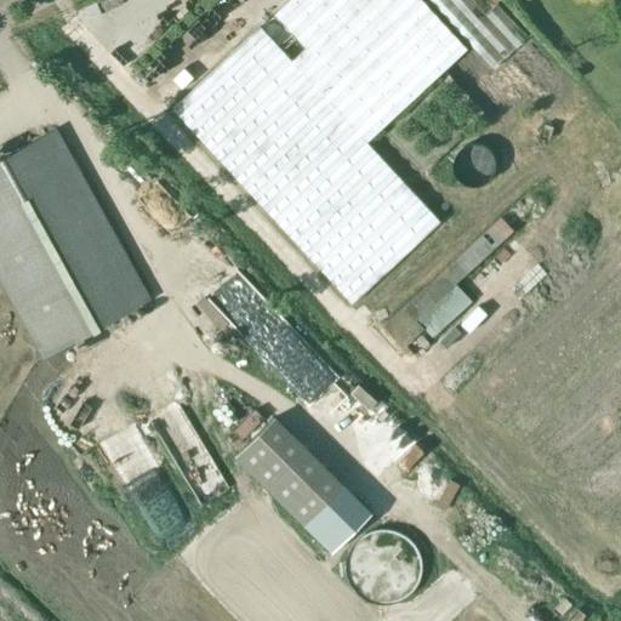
[(288,0),(274,12),(305,45),(290,58),(260,26),(172,108),(354,301),(442,218),(368,140),(466,46),(422,0),(288,0)]
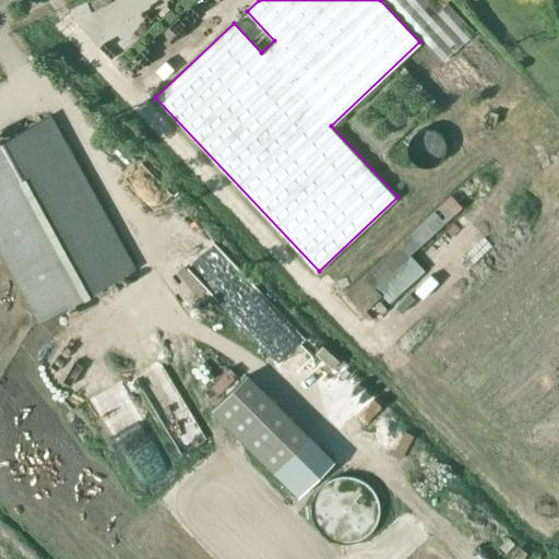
[(387,0),(444,62),(476,33),(444,0),(387,0)]
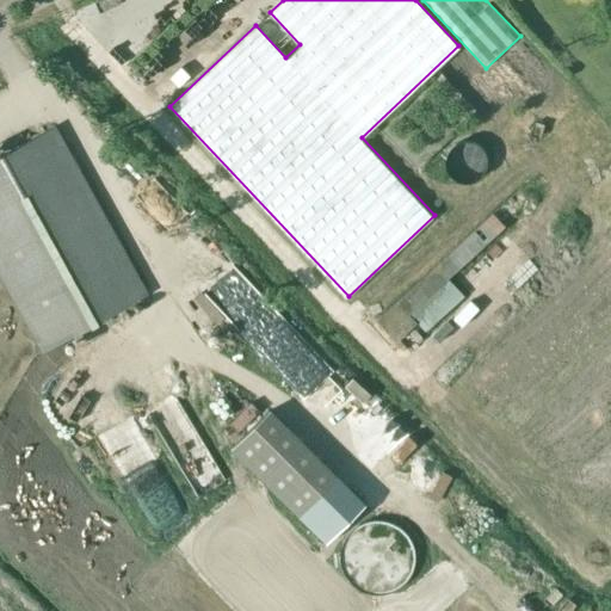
[(0,275),(42,352),(148,294),(55,127),(0,155),(0,275)]
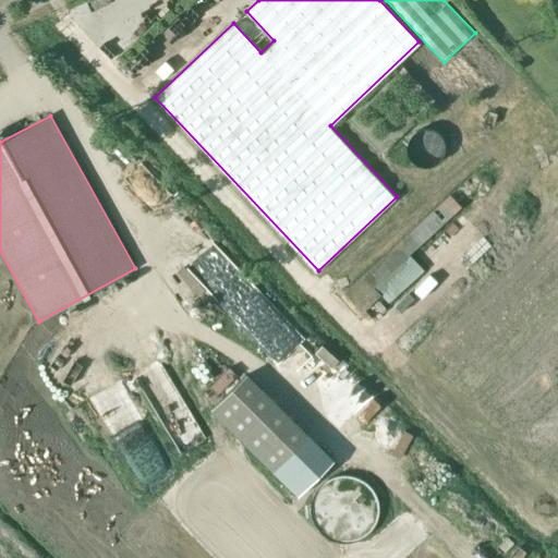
[(490,157),(344,292),(362,311),(370,318),(379,308),(372,302),(381,293),(390,303),(425,273),(411,256),(504,172),(490,157)]
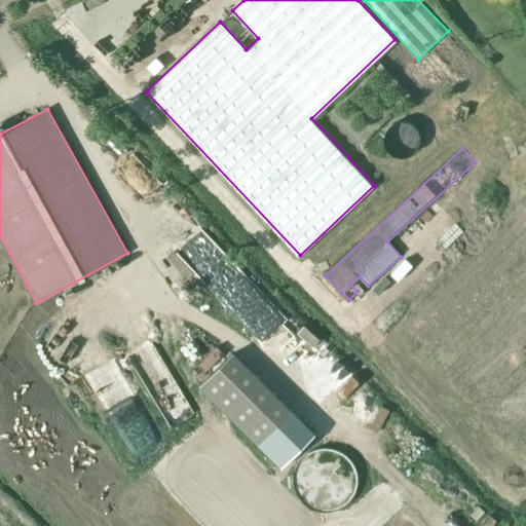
[(150,303),(86,337),(81,327),(62,337),(78,368),(161,324),(150,303)]
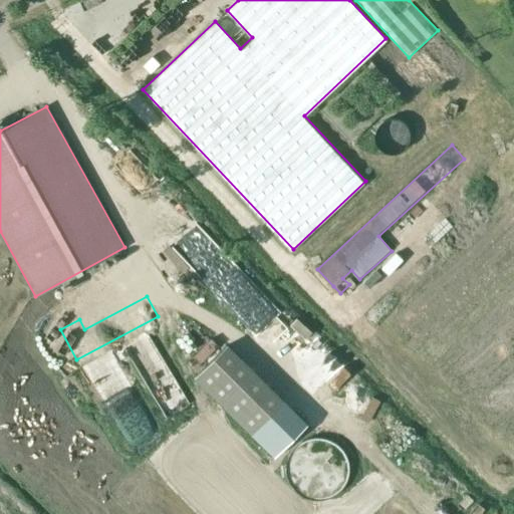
[(228,344),(195,378),(275,458),(309,424),(228,344)]
